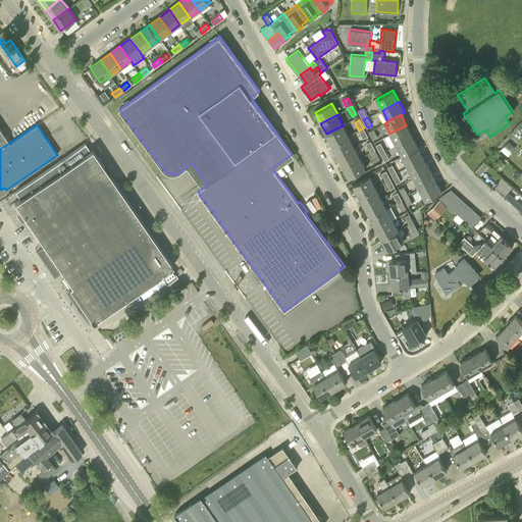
[(332,145),(349,136),(343,125),(326,134),(332,145)]
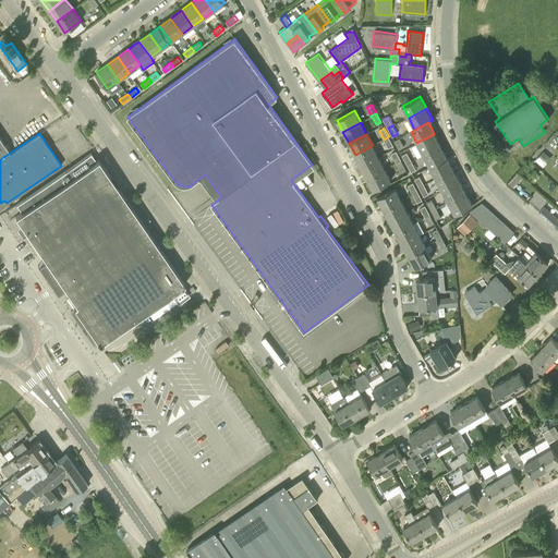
[(434,134),(416,143),(423,155),(440,145),(434,134)]
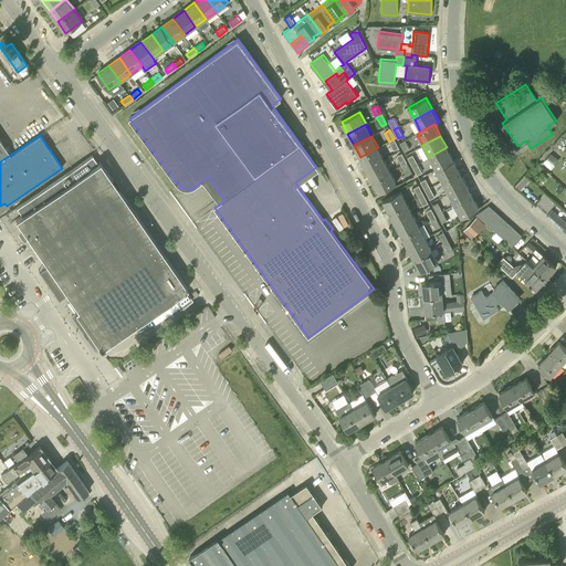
[(395,138),(389,142),(394,150),(399,147),(395,138)]
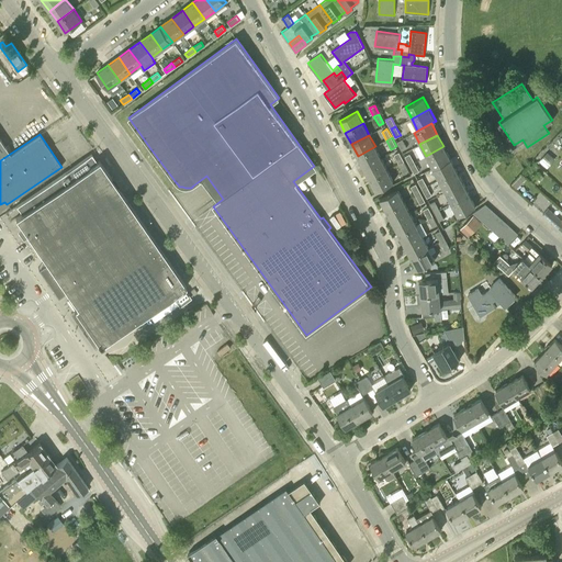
[(0,160),(10,154),(0,138),(0,160)]
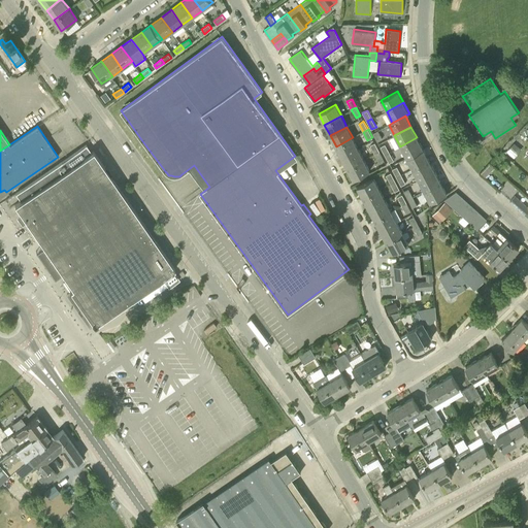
[(377,141),(382,139),(377,130),(373,133),(377,141)]
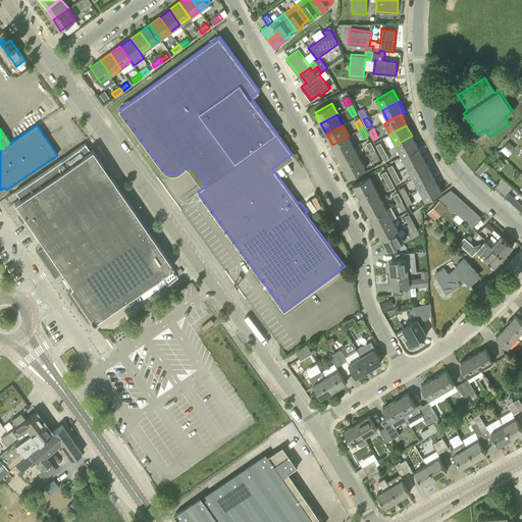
[(337,155),(354,147),(349,136),(332,145),(337,155)]
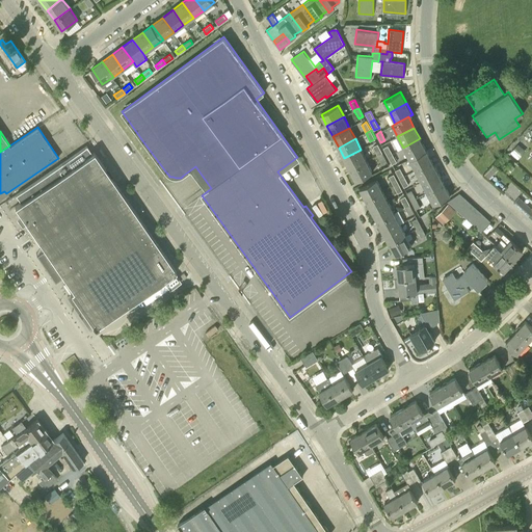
[(420,138),(403,148),(409,159),(426,150),(420,138)]
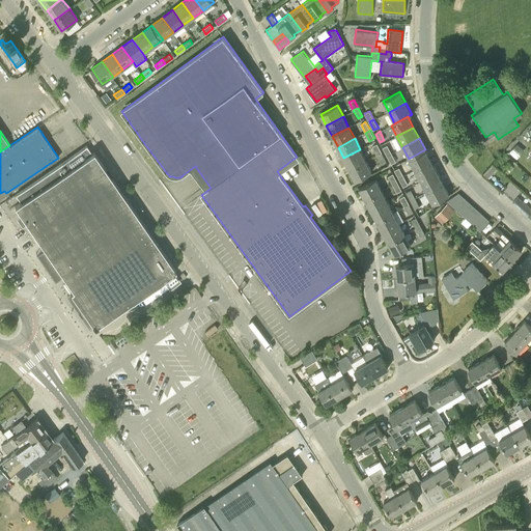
[(372,146),(376,155),(382,151),(378,143),(372,146)]
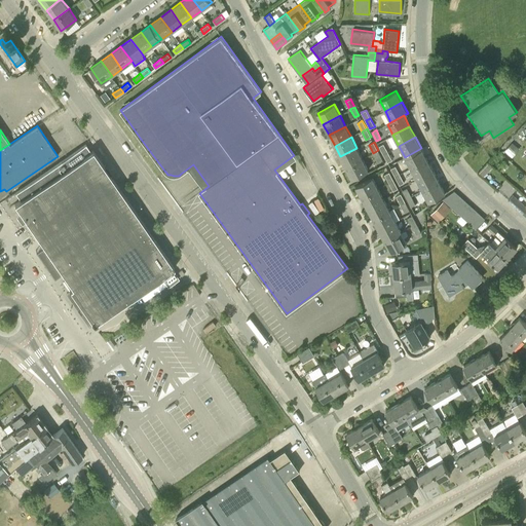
[(520,148),(513,142),(504,150),(512,157),(520,148)]
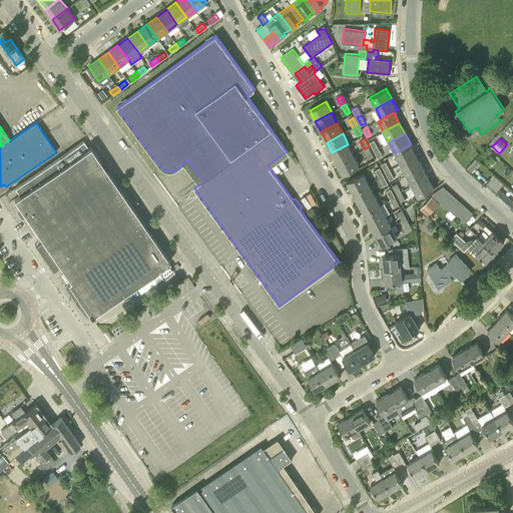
[(63,270),(139,217),(90,145),(88,147),(83,140),(15,187),(20,194),(14,198),(48,248),(45,250),(51,259),(54,257),(63,270)]
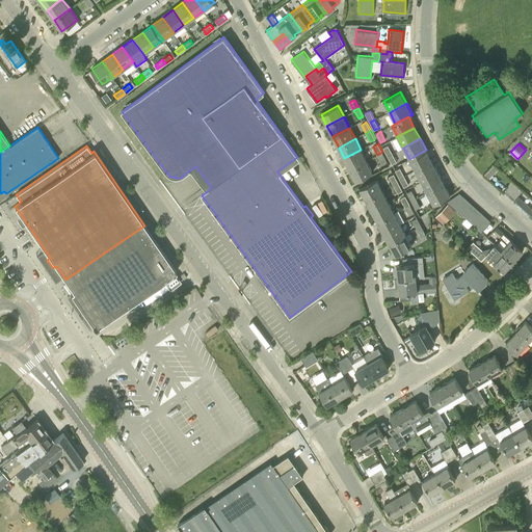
[(388,156),(392,154),(388,145),(383,148),(388,156)]
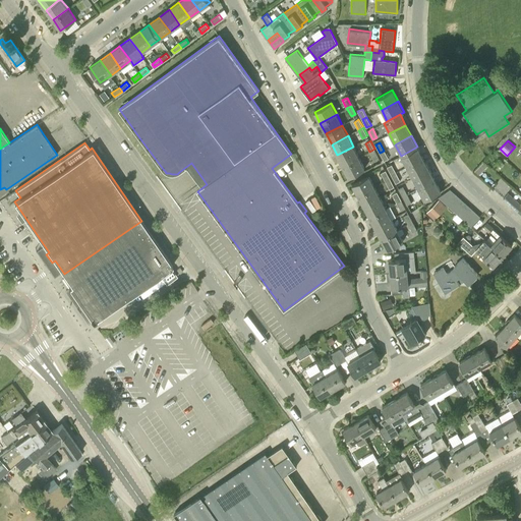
[(343,166),(359,157),(353,147),(337,155),(343,166)]
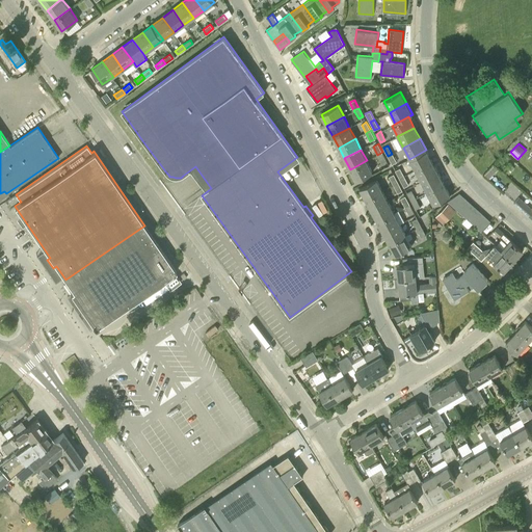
[(426,150),(409,159),(415,169),(431,161),(426,150)]
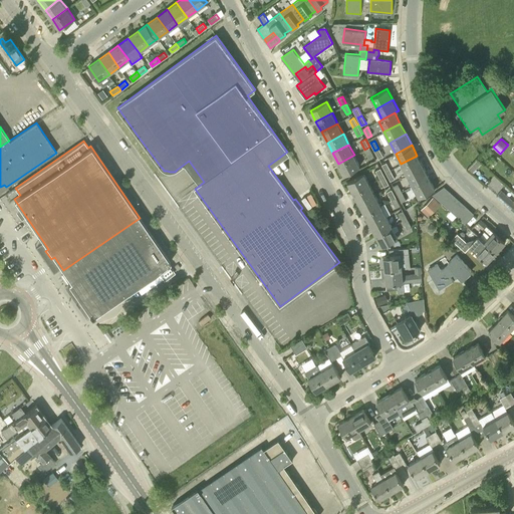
[(369,147),(364,150),(368,158),(373,155),(369,147)]
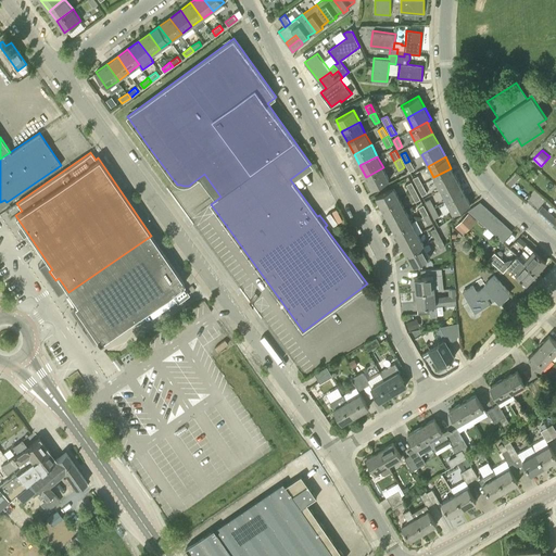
[(415,169),(409,161),(405,163),(409,172),(415,169)]
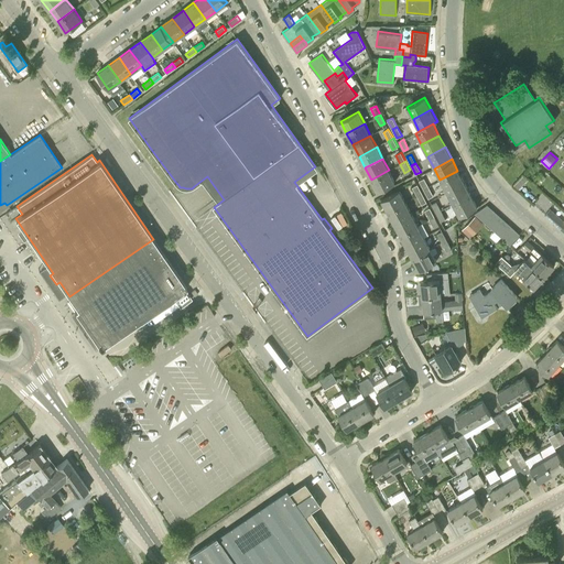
[(389,170),(371,180),(377,192),(396,182),(389,170)]
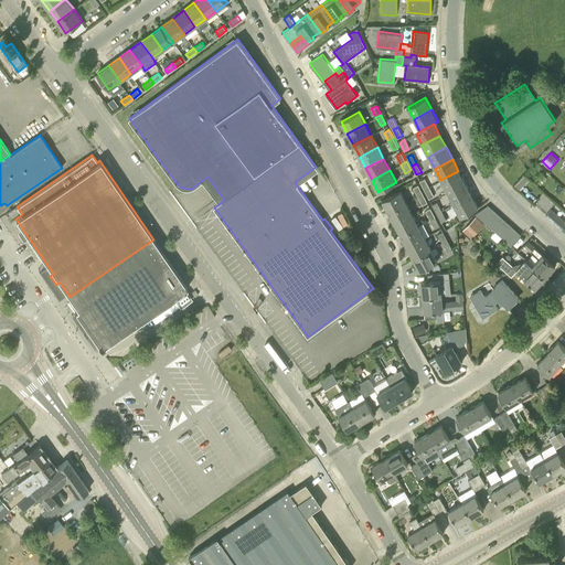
[(458,171),(440,180),(447,192),(465,183),(458,171)]
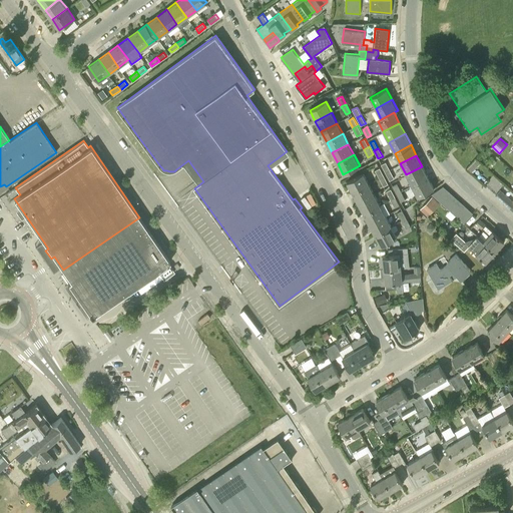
[(497,161),(492,156),(487,161),(492,166),(497,161)]
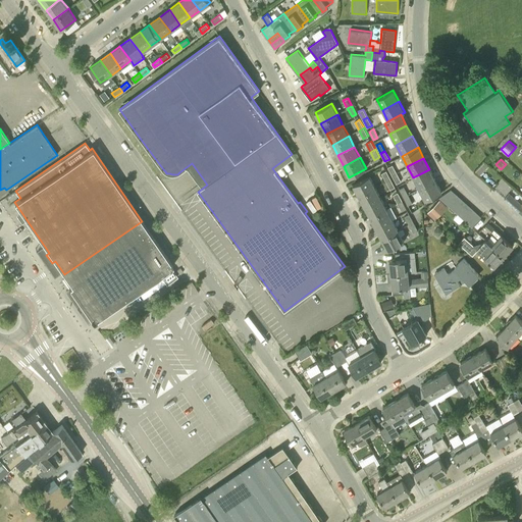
[(392,175),(397,172),(393,164),(387,167),(392,175)]
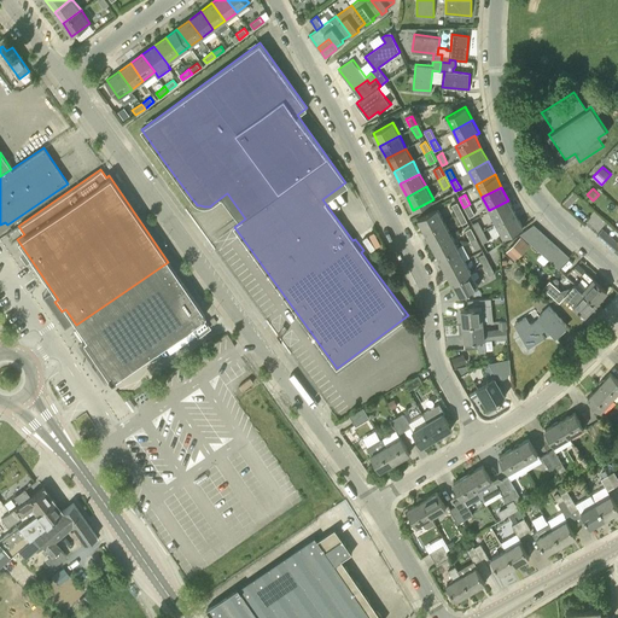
[(508,200),(489,210),(496,223),(516,213),(508,200)]
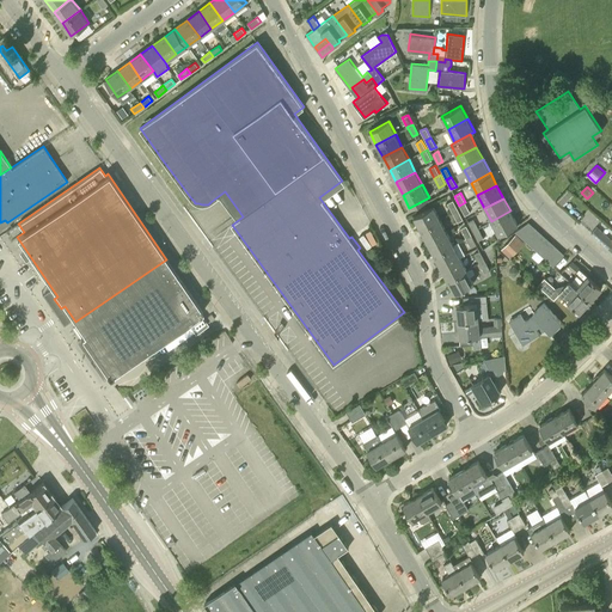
[(447,203),(452,213),(458,209),(453,200),(447,203)]
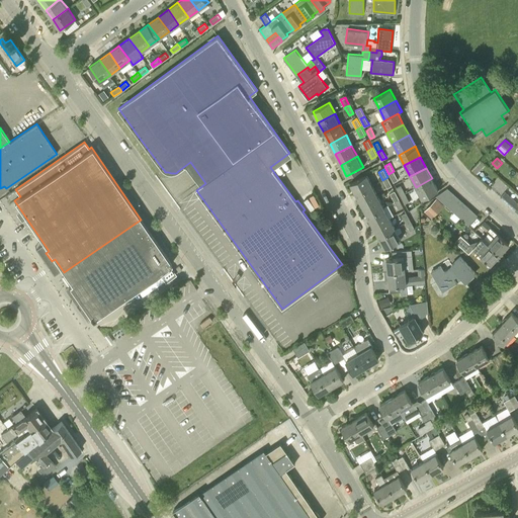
[(394,171),(389,174),(394,182),(398,179),(394,171)]
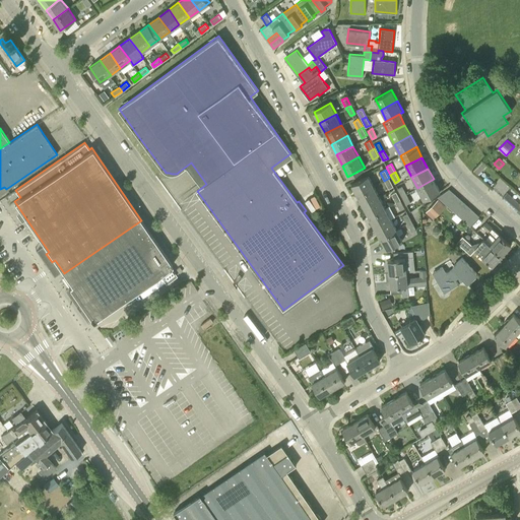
[(358,195),(374,186),(368,175),(351,184),(358,195)]
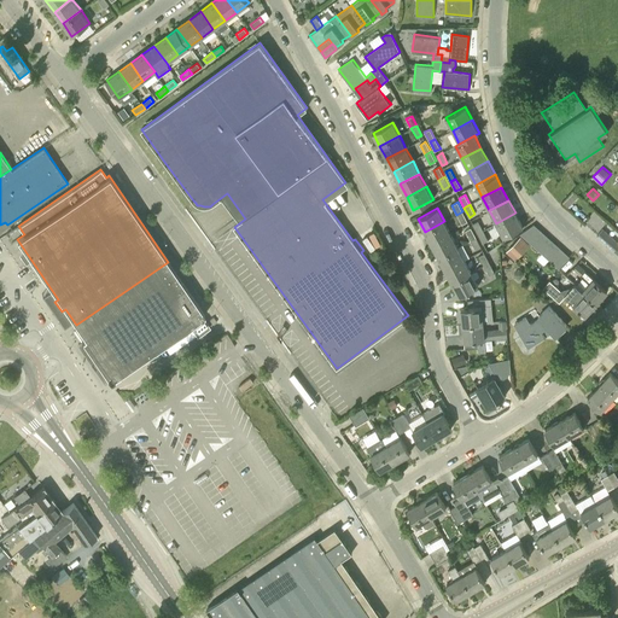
[(462,211),(456,215),(462,225),(467,221),(462,211)]
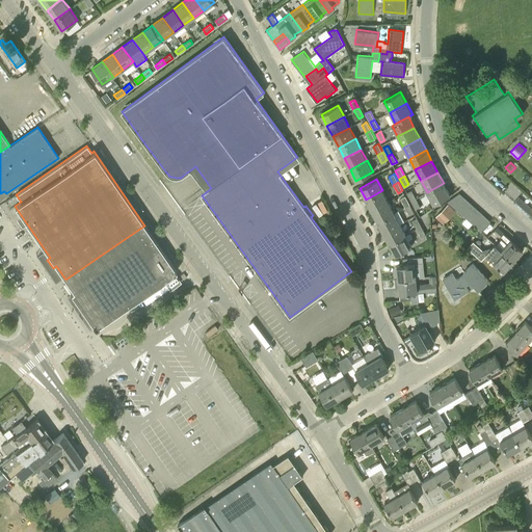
[(444,183),(427,192),(432,204),(450,194),(444,183)]
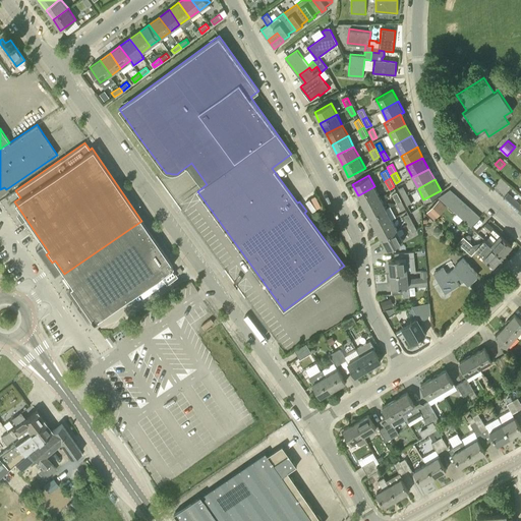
[(363,206),(381,197),(374,186),(358,195),(363,206)]
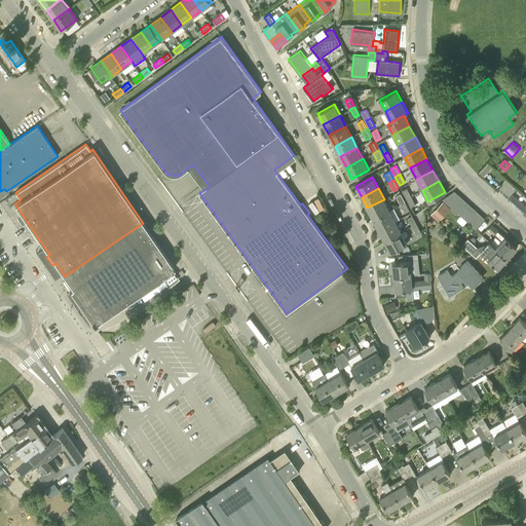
[(406,198),(411,196),(407,188),(402,190),(406,198)]
